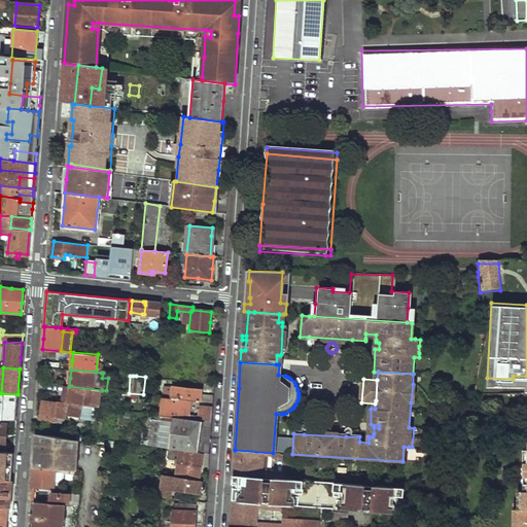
[(417,384),(413,384),(411,402),(416,403),(418,403),(420,385),(417,384)]
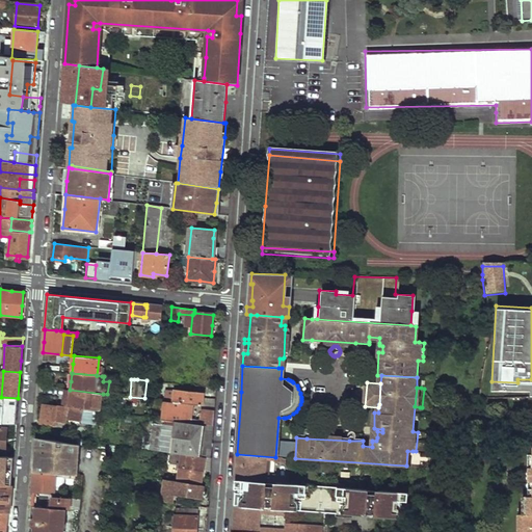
[(103,394),(70,390),(68,390),(67,398),(63,397),(62,405),(82,408),(90,409),(102,410),(103,394)]
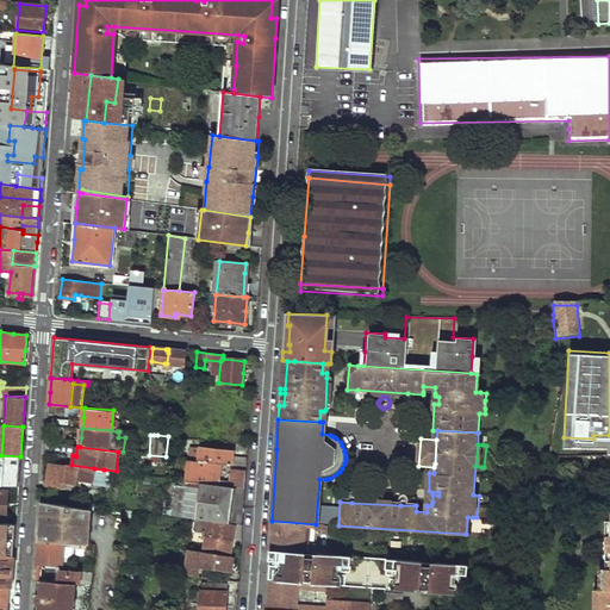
[(200,448),(190,447),(188,460),(198,461),(200,448)]
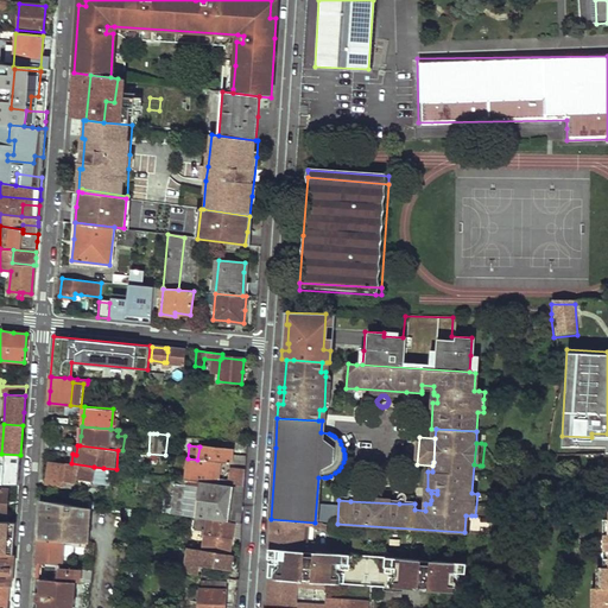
[(200,447),(197,460),(219,462),(245,464),(245,456),(230,455),(230,450),(200,447)]
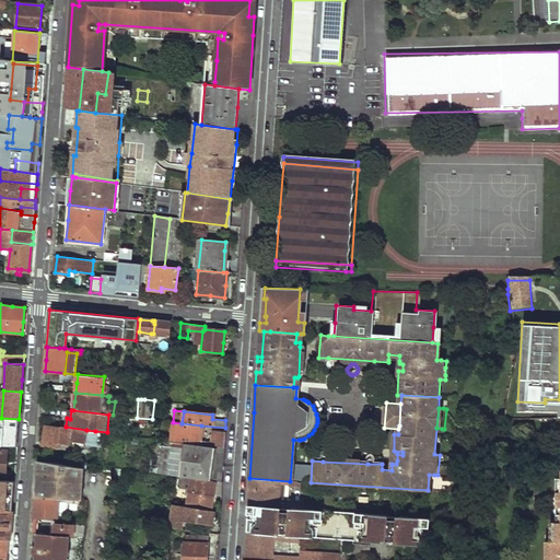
[(0,427),(0,445),(18,446),(18,436),(19,419),(1,418),(0,427)]
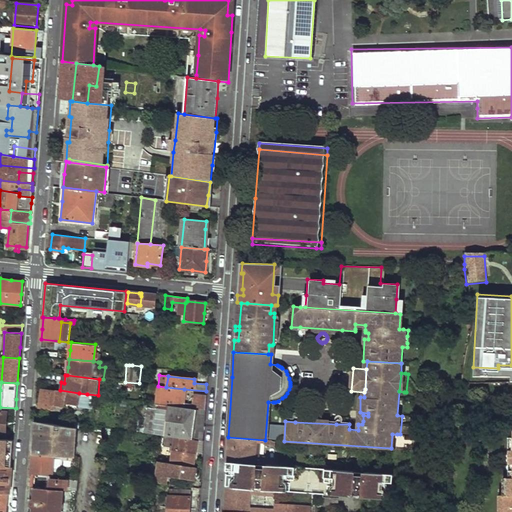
[(139,383),(125,382),(125,389),(124,399),(137,401),(139,383)]
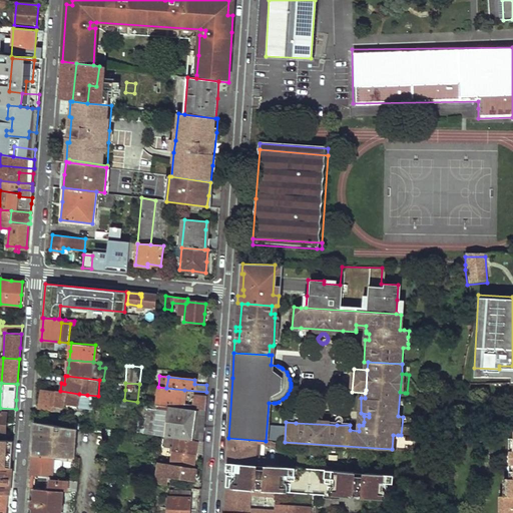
[(157,387),(154,404),(182,408),(184,390),(166,388),(158,387),(157,387)]
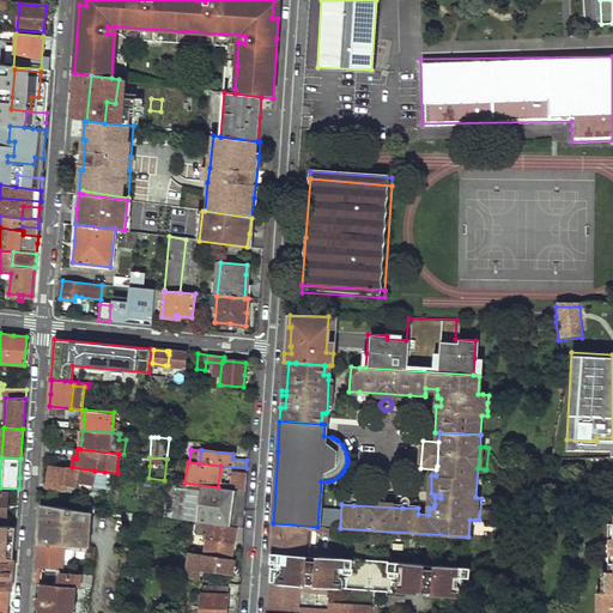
[(48,477),(47,487),(66,490),(66,486),(76,487),(77,480),(82,483),(93,484),(95,471),(72,467),(71,467),(71,469),(49,466),(48,477)]
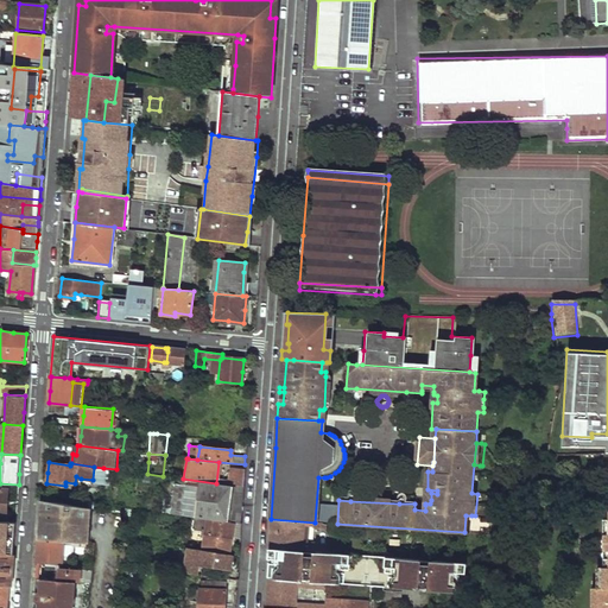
[(101,485),(103,468),(94,467),(93,480),(93,483),(101,485)]
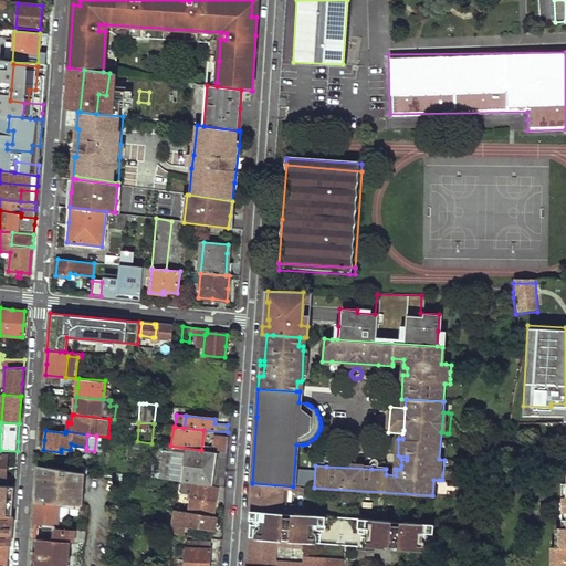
[(211,444),(210,451),(227,453),(227,443),(228,437),(215,435),(213,446),(211,444)]
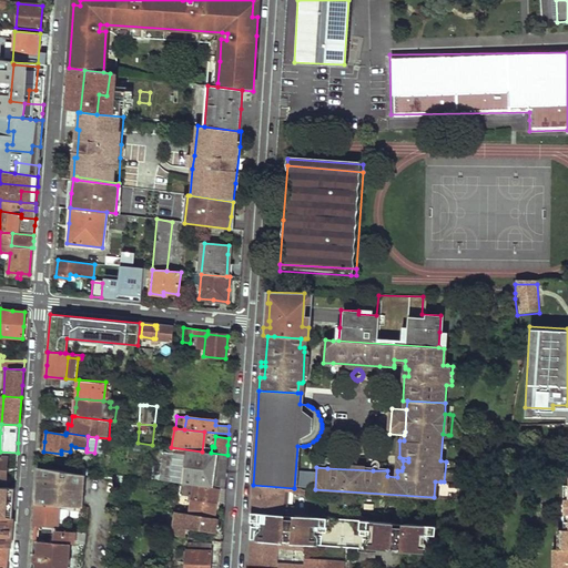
[(171,447),(163,446),(160,475),(159,479),(182,483),(194,484),(225,488),(226,473),(227,455),(211,453),(202,452),(171,447)]
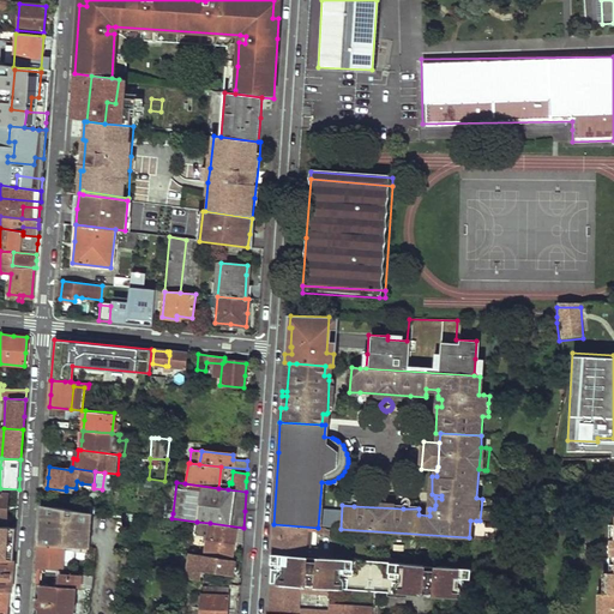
[(378,501),(380,501),(383,501),(384,500),(385,499),(386,497),(386,494),(385,492),(383,491),(380,491),(379,491),(377,492),(375,493),(375,495),(375,498),(377,500),(378,501)]
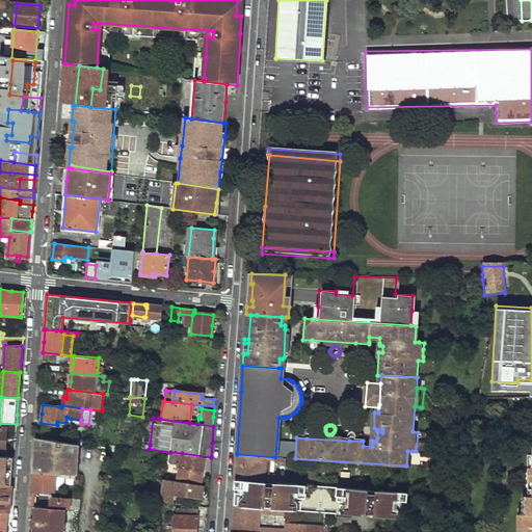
[(382,429),(374,428),(373,436),(377,437),(377,431),(382,432),(382,429)]
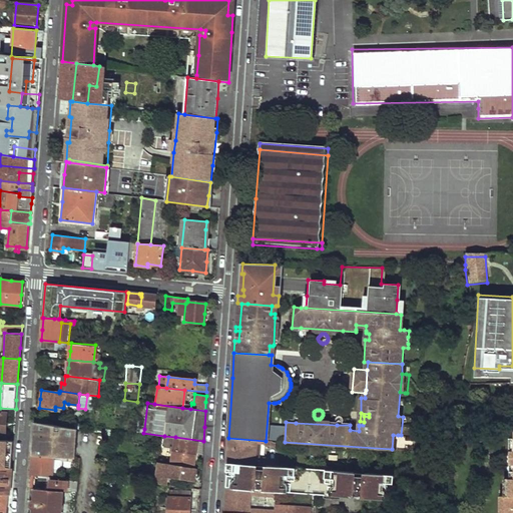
[(68,426),(34,422),(32,443),(32,455),(54,456),(73,458),(76,427),(71,427),(68,426)]
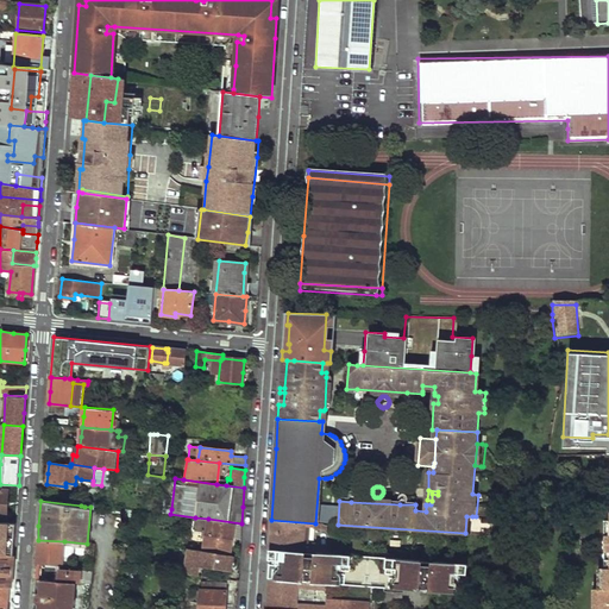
[(195,518),(193,532),(203,533),(202,538),(206,539),(205,550),(231,553),(232,539),(234,526),(208,521),(208,519),(195,518)]
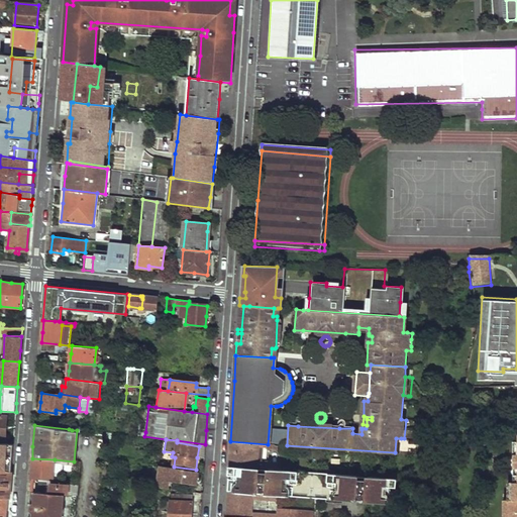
[(268,444),(230,441),(229,454),(228,468),(237,468),(256,469),(257,447),(262,447),(277,448),(277,444),(268,444)]
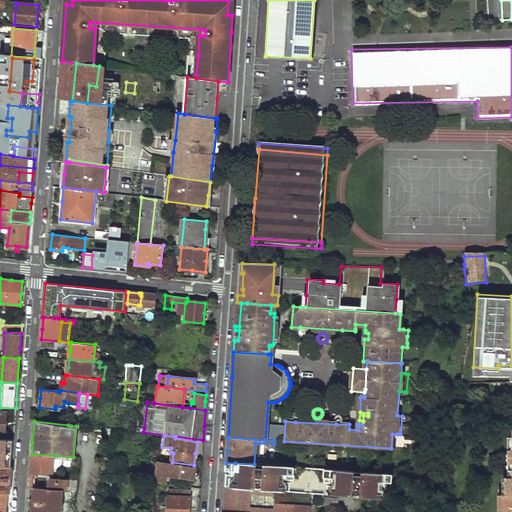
[(0,440),(0,464),(10,466),(12,445),(12,441),(0,440)]
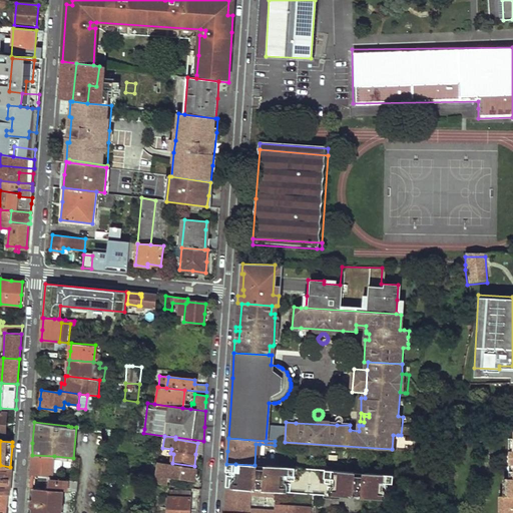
[(31,465),(31,473),(55,475),(55,468),(53,467),(54,456),(32,455),(31,465)]
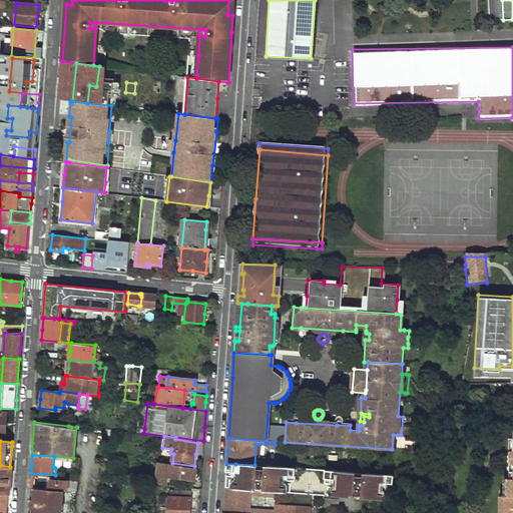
[(196,470),(159,463),(156,482),(167,484),(168,476),(194,480),(195,475),(196,470)]
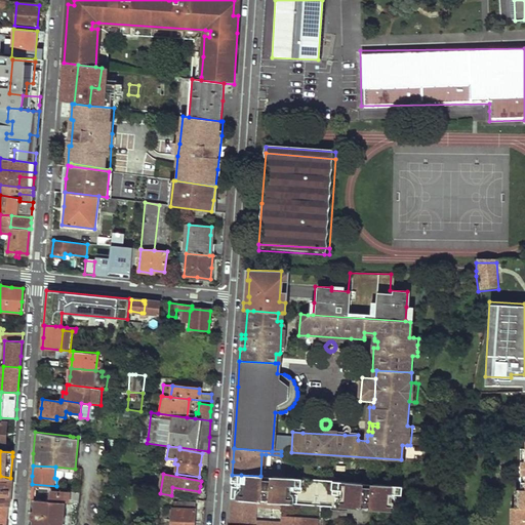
[(260,476),(241,475),(240,484),(232,484),(231,490),(230,499),(273,502),(295,503),(295,498),(291,493),(292,487),(303,488),(303,479),(264,477),(260,476)]
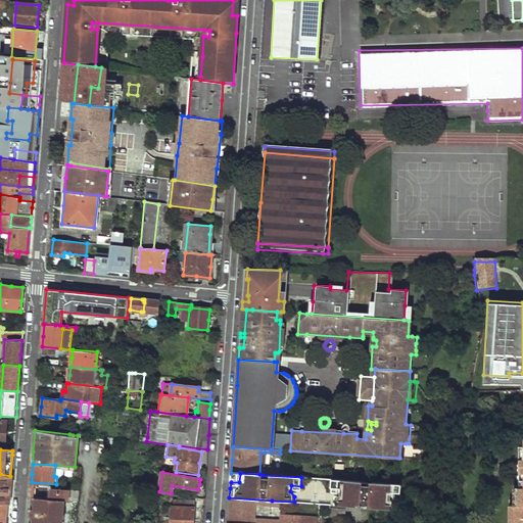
[(231,473),(231,482),(239,482),(240,473),(231,473)]
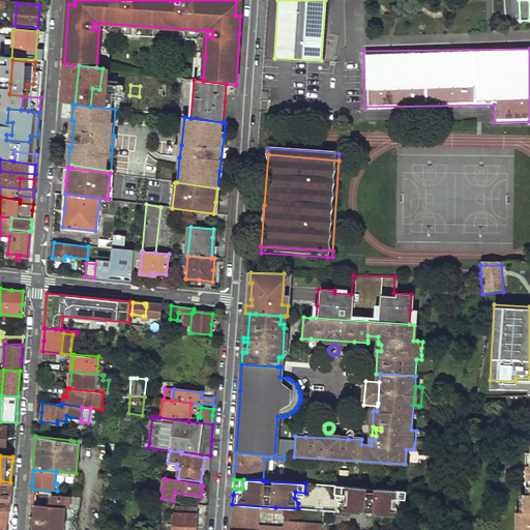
[(10,482),(0,480),(0,509),(7,510),(9,510),(10,497),(10,482)]
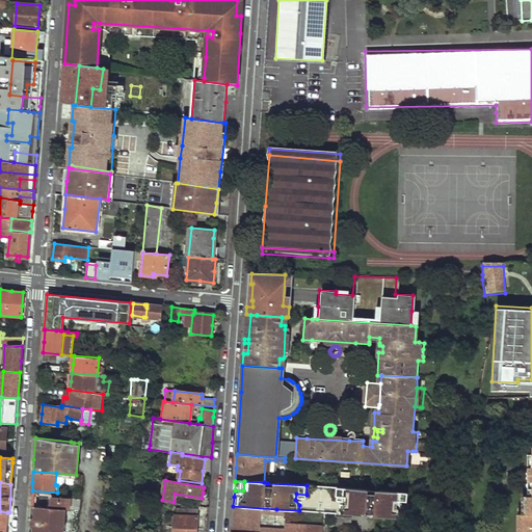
[(342,513),(354,514),(400,517),(401,511),(398,508),(398,501),(408,502),(408,493),(337,487),(337,497),(346,498),(346,504),(342,508),(342,513)]
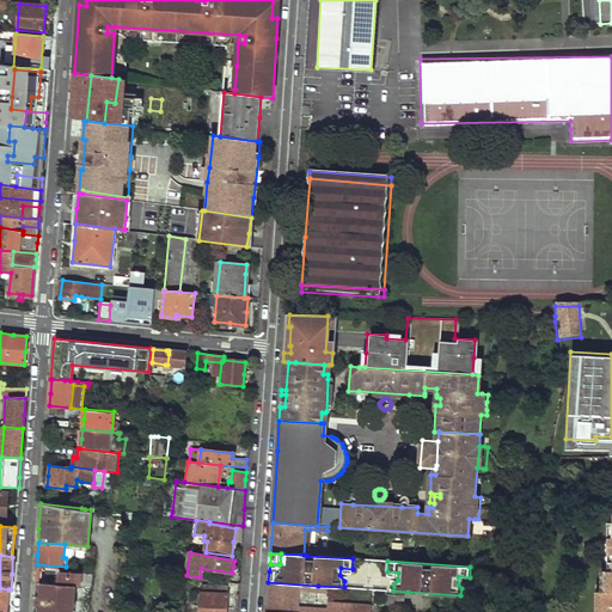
[(611,611),(611,569),(609,570),(607,591),(603,591),(601,611),(611,611)]
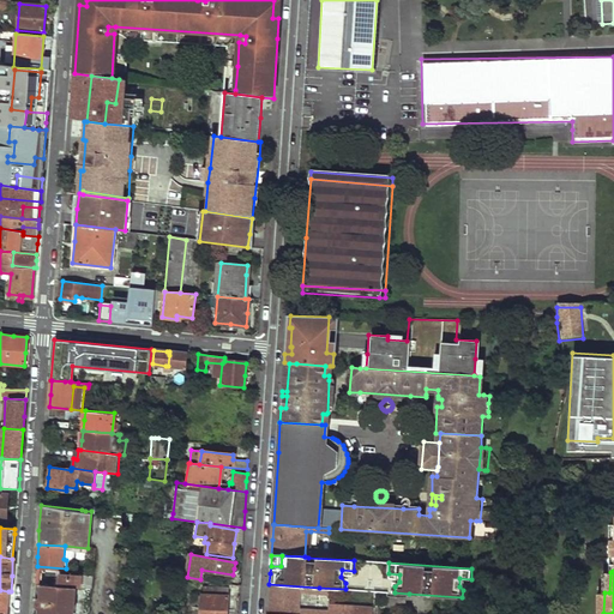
[(92,577),(66,573),(65,585),(76,587),(91,589),(92,577)]
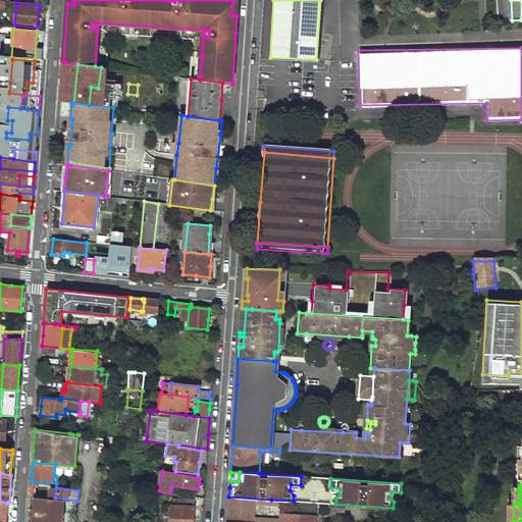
[(35,508),(35,515),(33,521),(60,521),(64,499),(55,498),(37,496),(35,508)]
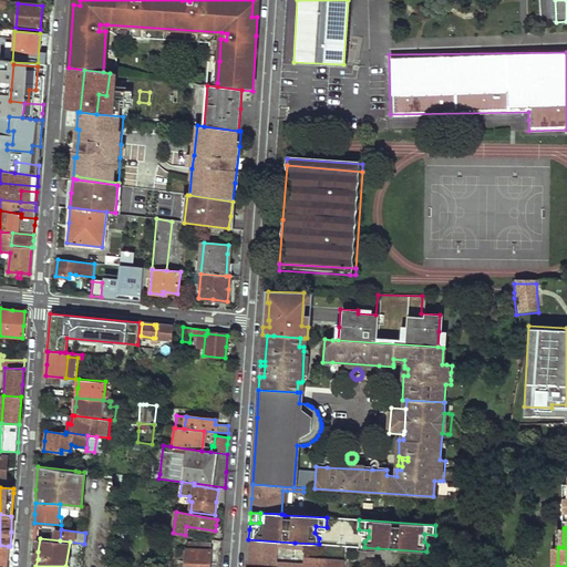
[(248,553),(247,566),(248,566),(333,566),(334,560),(305,558),(305,564),(276,562),(277,546),(294,547),(295,543),(248,539),(248,553)]
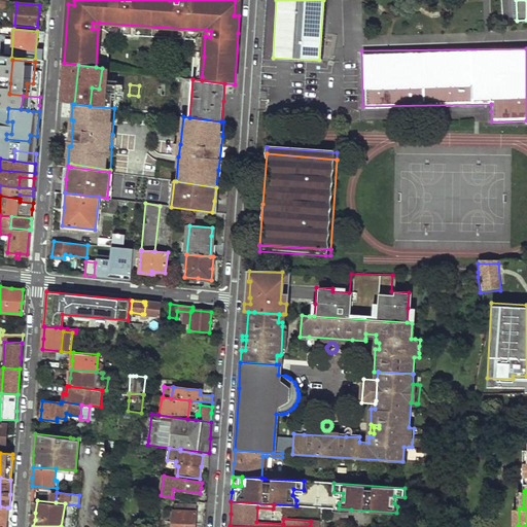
[(194,526),(195,521),(196,503),(174,502),(174,510),(170,510),(170,515),(173,516),(172,526),(194,526)]
